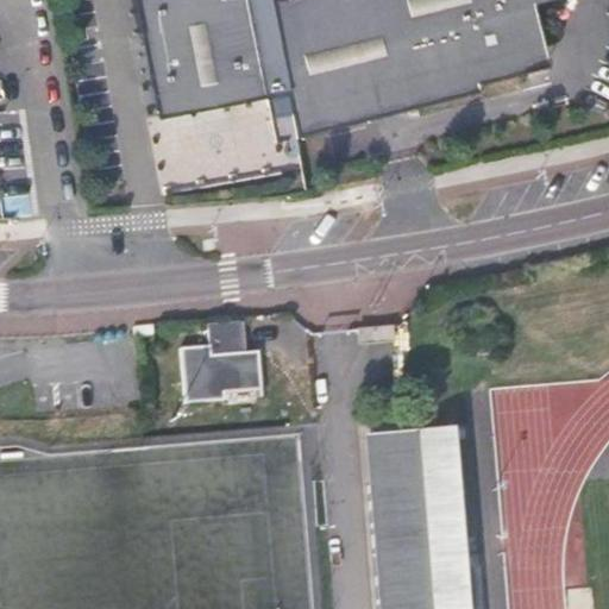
[(238,0),(136,0),(161,120),(259,100),(238,0)]
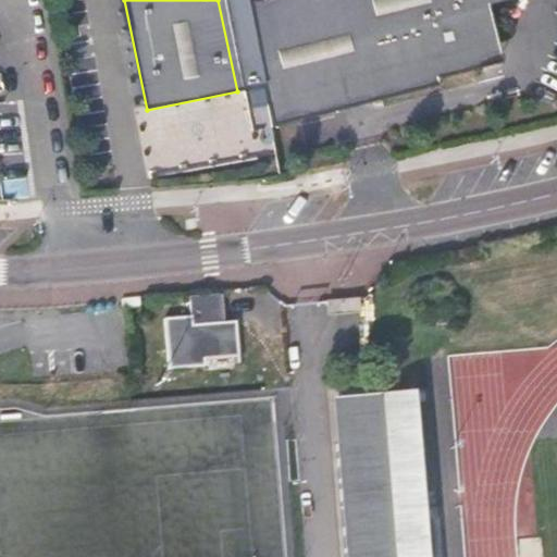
[(258,0),(250,2),(272,128),(441,85),(438,79),(485,66),(498,47),(487,5),(509,0),(258,0)]
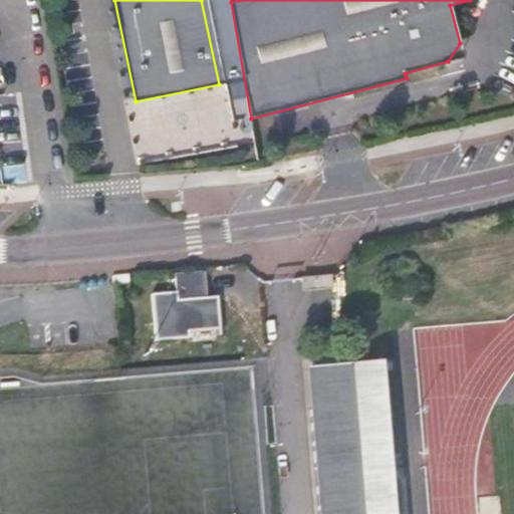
[(203,298),(202,273),(175,274),(176,292),(152,294),(156,341),(190,337),(189,332),(219,329),(217,297),(203,298)]
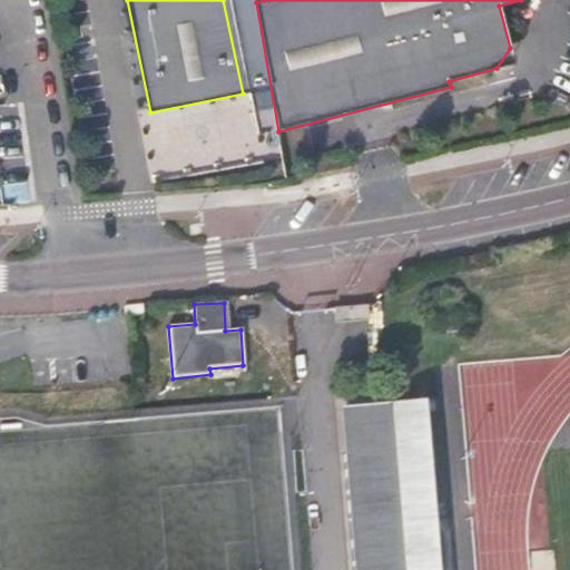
[(143,315),(141,304),(126,306),(127,316),(143,315)]
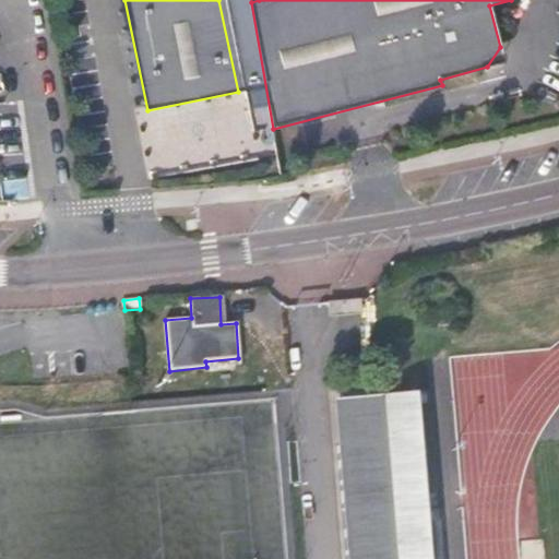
[(352,314),(351,301),(337,301),(339,316),(352,314)]
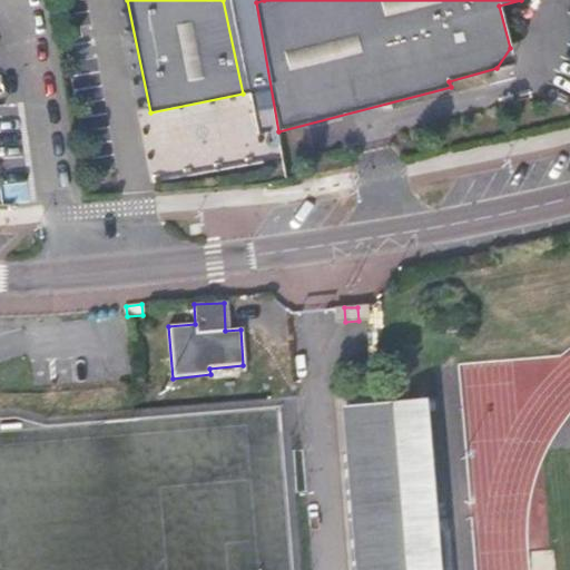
[(443,569),(431,409),(345,415),(357,569),(443,569)]
